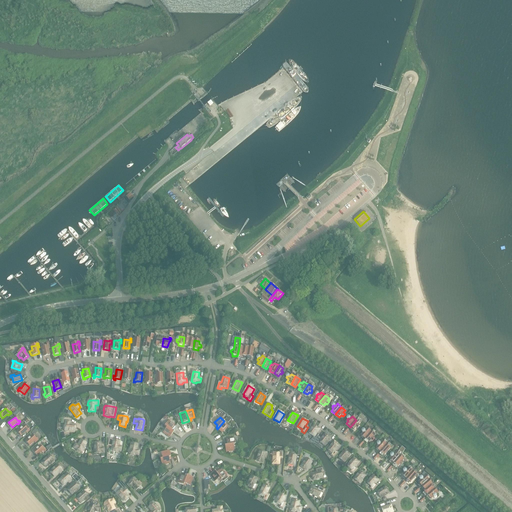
[(350,427),(354,430),(356,428),(358,429),(360,426),(358,425),(360,423),(356,420),(350,427)]
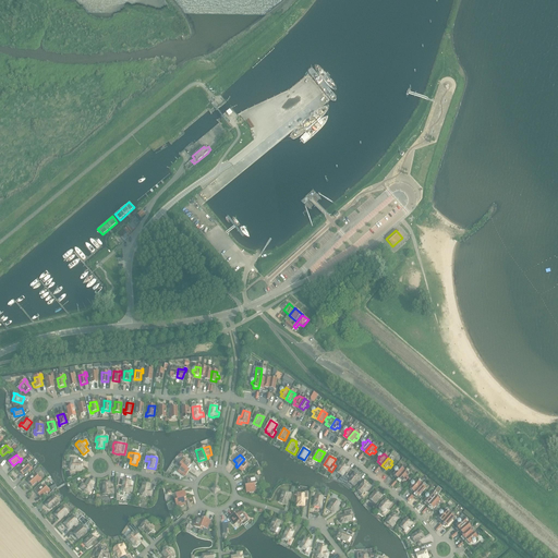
[(71,468),(70,470),(82,470),(82,463),(76,463),(76,459),(71,459),(71,462),(71,464),(70,464),(69,468),(71,468)]
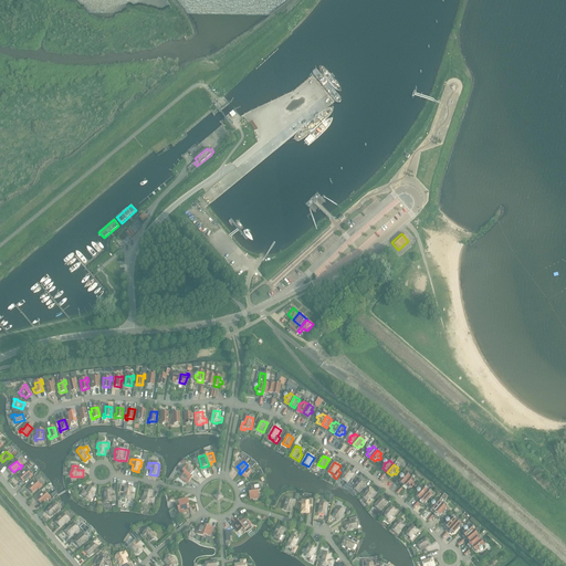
[(182,471),(191,479),(192,477),(191,474),(194,471),(187,465),(182,471)]
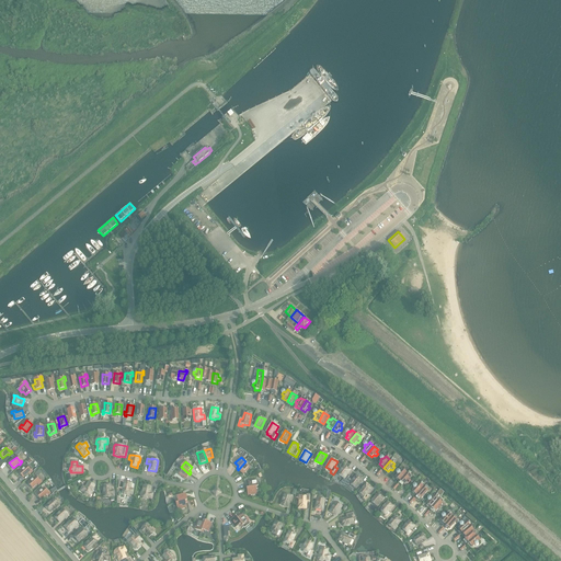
[(245,461),(238,470),(243,474),(249,468),(245,465),(248,462),(245,461)]
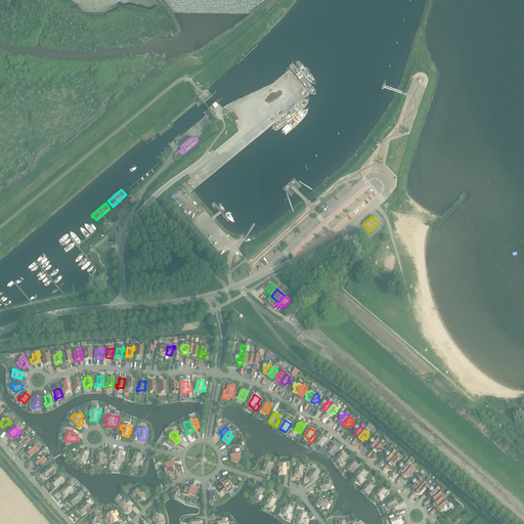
[(321,435),(316,443),(321,447),(323,448),(325,444),(324,443),(328,439),(321,435)]
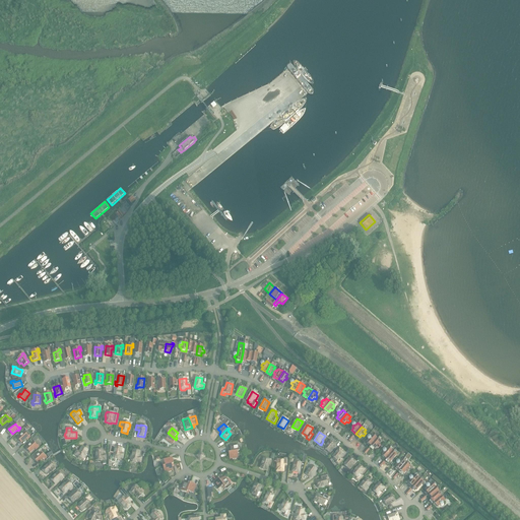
[(17,439),(21,443),(26,439),(27,440),(30,437),(29,436),(28,437),(24,433),(17,439)]
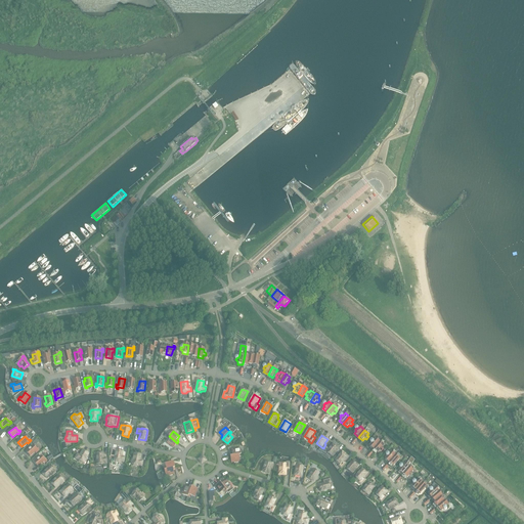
[(177,443),(169,436),(168,438),(169,439),(167,443),(173,448),(177,443)]
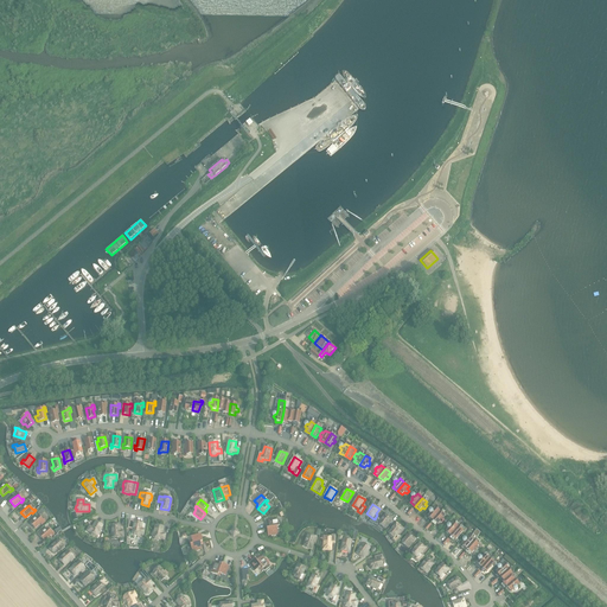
[(428,517),(433,521),(440,512),(435,509),(433,511),(432,510),(430,510),(429,512),(429,513),(430,515),(428,517)]
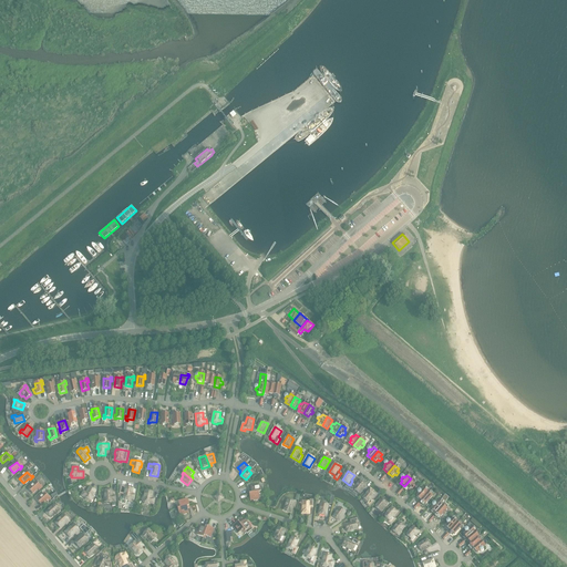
[(404,486),(409,491),(411,488),(413,490),(415,486),(413,485),(415,483),(411,478),(404,486)]
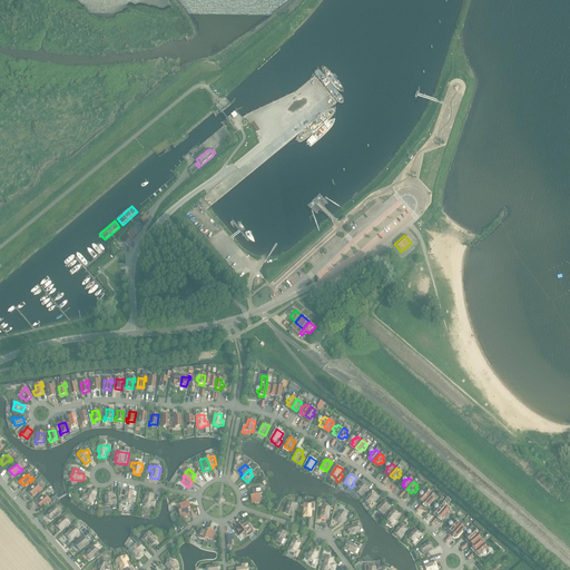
[(362,497),(367,488),(362,483),(355,492),(362,497)]
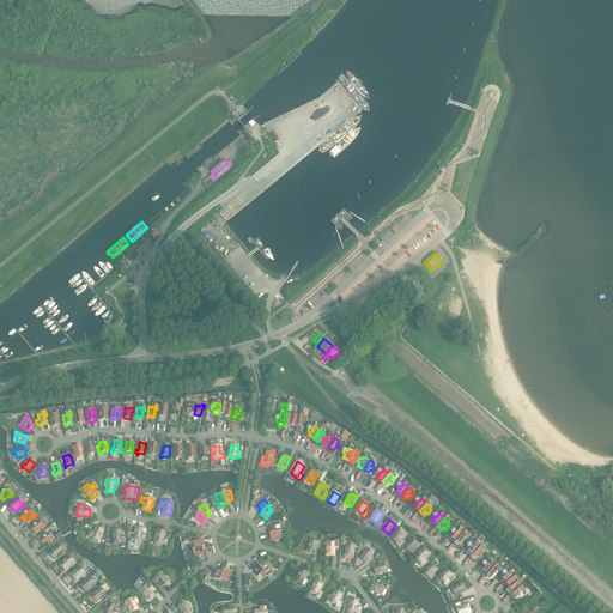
[(31,528),(36,534),(41,529),(42,530),(46,527),(44,526),(43,527),(38,521),(31,528)]
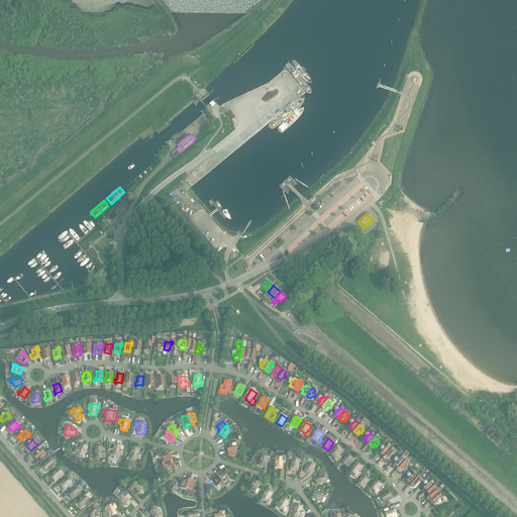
[(227,450),(237,448),(236,442),(228,443),(229,448),(227,448),(227,450)]
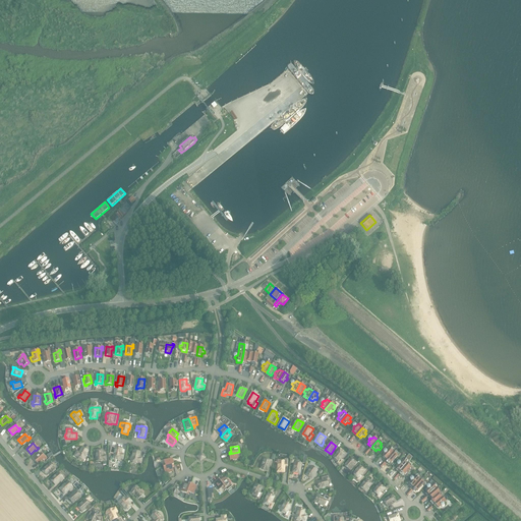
[(111,448),(110,454),(114,455),(113,458),(115,458),(114,459),(118,460),(118,459),(120,459),(123,459),(124,455),(121,454),(122,449),(115,447),(115,448),(111,448)]
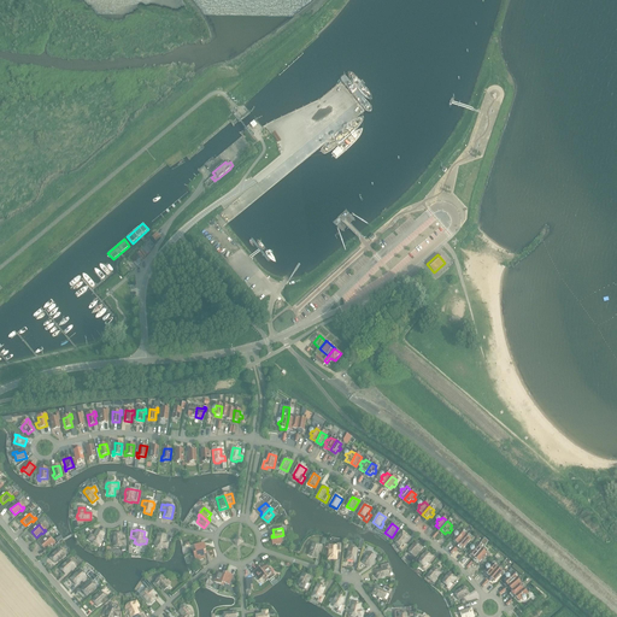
[(98,545),(99,545),(104,534),(98,530),(94,536),(90,535),(88,540),(92,541),(92,542),(93,542),(93,544),(97,546),(98,545)]
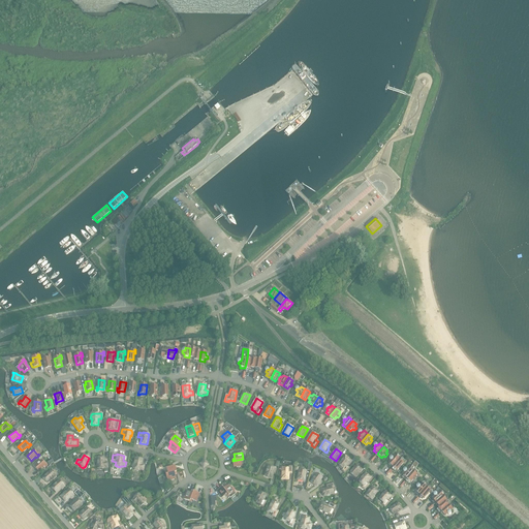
[(350,461),(345,457),(339,465),(340,466),(339,467),(342,469),(343,470),(342,470),(345,473),(349,468),(346,466),(350,461)]
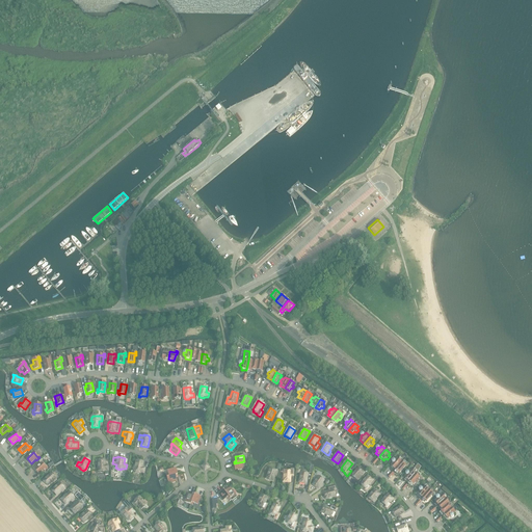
[(391,467),(395,470),(402,462),(398,459),(396,461),(395,460),(393,460),(392,461),(392,463),(393,463),(391,467)]
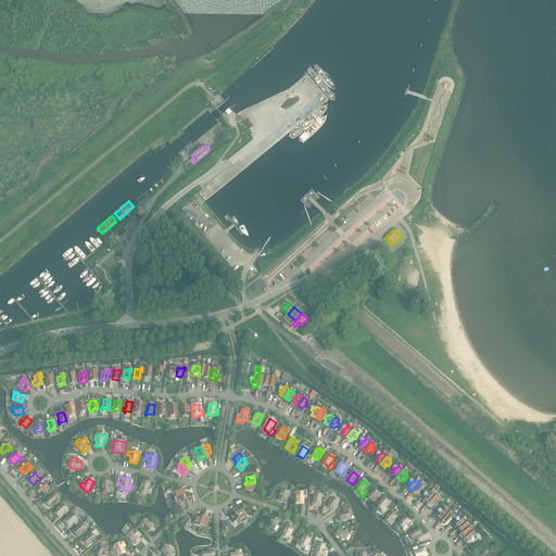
[(110,481),(102,481),(102,493),(104,492),(104,494),(109,493),(109,492),(110,492),(110,496),(113,496),(113,492),(113,487),(110,487),(110,481)]
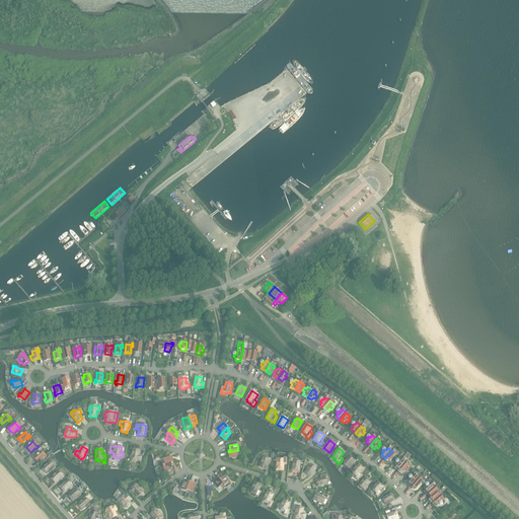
[(137,460),(141,461),(141,457),(138,456),(139,451),(133,449),(132,455),(131,454),(130,458),(131,458),(131,459),(132,460),(132,461),(136,462),(136,460),(137,461),(137,460)]
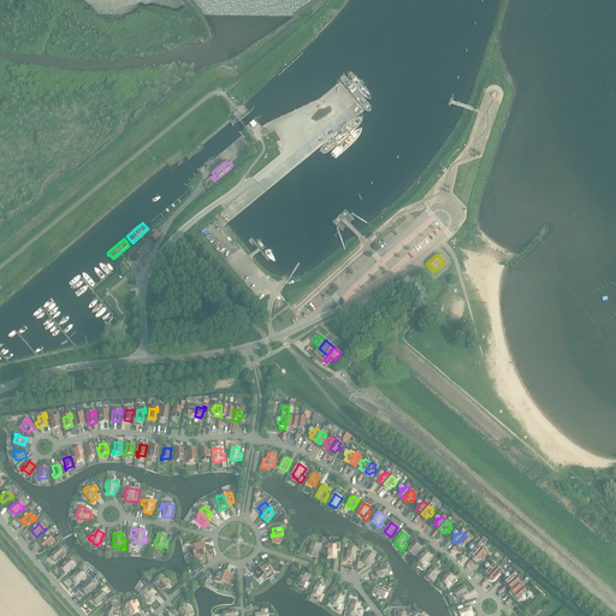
[(283,534),(271,537),(272,544),(282,543),(280,538),(284,537),(283,534)]
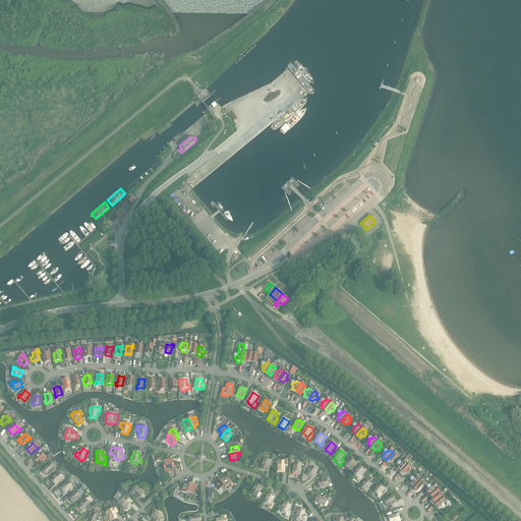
[(398,456),(394,453),(387,460),(391,464),(398,456)]
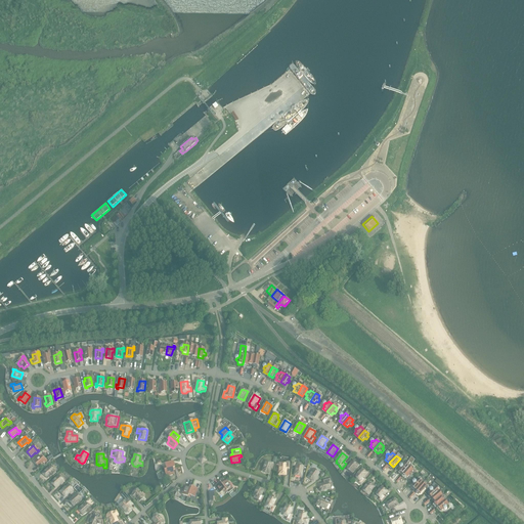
[(41,456),(34,463),(38,467),(43,463),(44,464),(47,461),(46,460),(45,461),(41,456)]
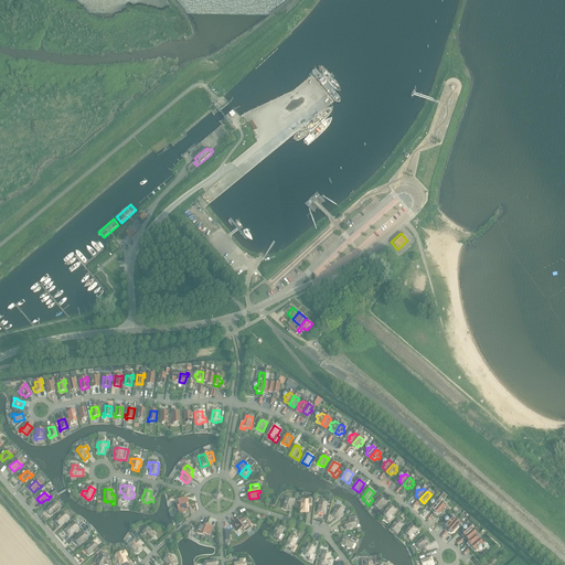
[(444,493),(438,501),(441,504),(448,497),(444,493)]
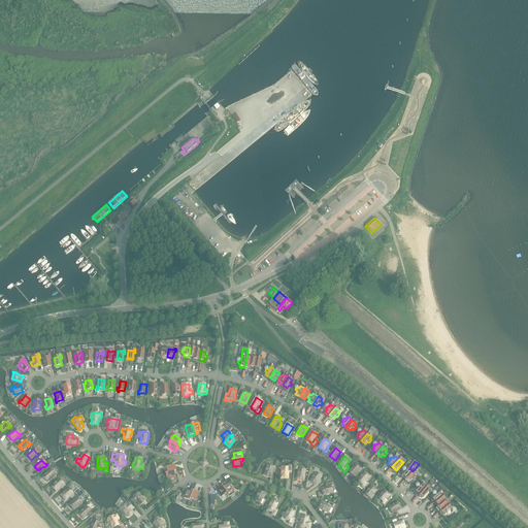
[(165,474),(176,471),(174,465),(166,467),(167,471),(165,472),(165,474)]
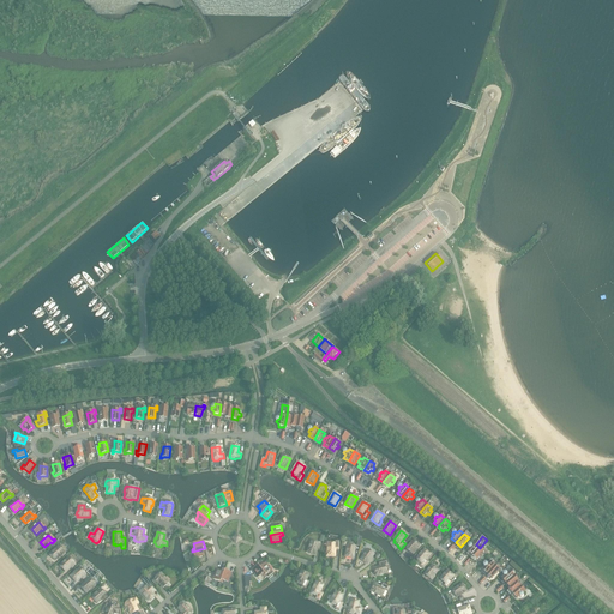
[(307,552),(314,554),(317,548),(319,549),(320,545),(311,541),(307,552)]
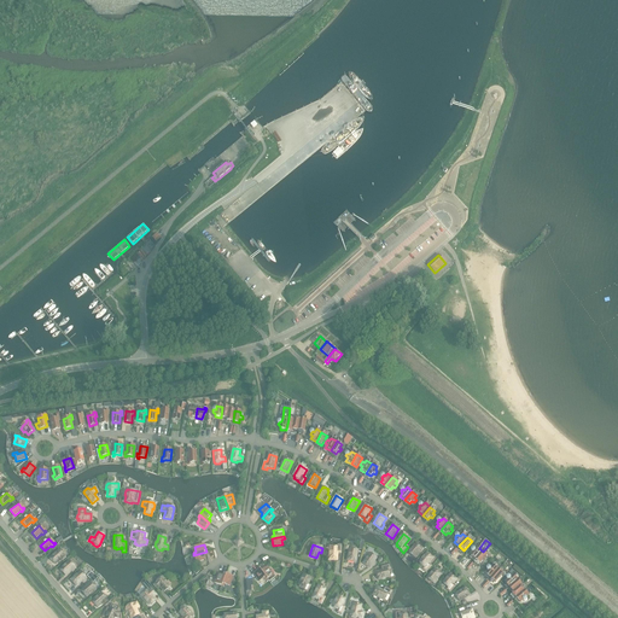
[(330,547),(328,560),(337,560),(337,553),(340,553),(340,544),(337,544),(337,546),(336,546),(331,546),(331,547),(330,547)]
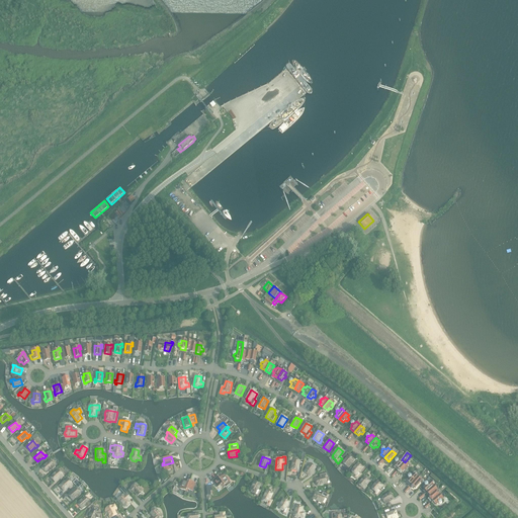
[(348,467),(354,460),(349,456),(343,463),(348,467)]
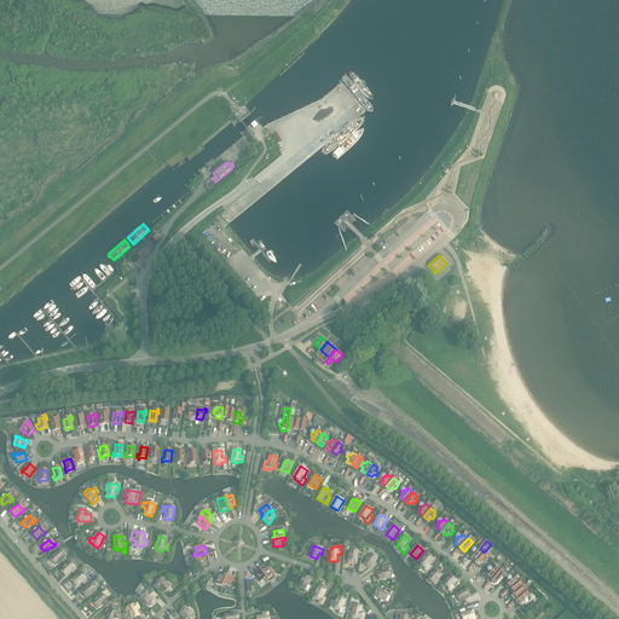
[(472,556),(476,561),(484,553),(480,549),(479,548),(476,550),(475,550),(474,550),(473,551),(473,553),(474,554),(472,556)]
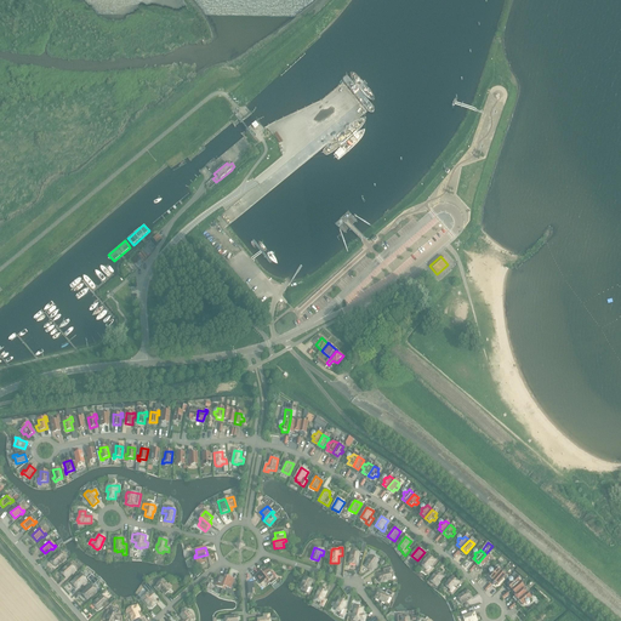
[(67,560),(64,557),(62,553),(61,553),(60,552),(50,560),(56,567),(61,562),(63,563),(67,560)]
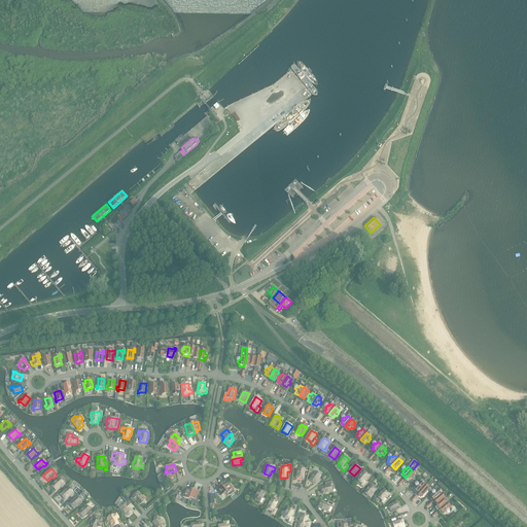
[(297,468),(296,478),(303,479),(305,469),(297,468)]
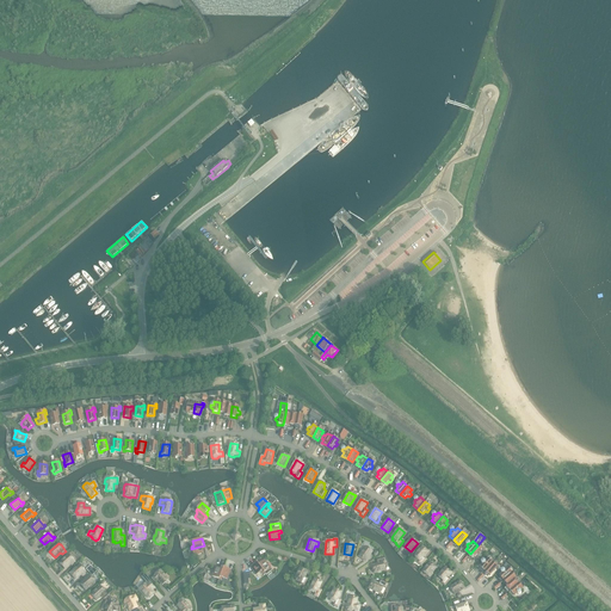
[(191,549),(187,549),(189,553),(192,551),(193,556),(203,554),(202,548),(204,548),(204,545),(191,549)]
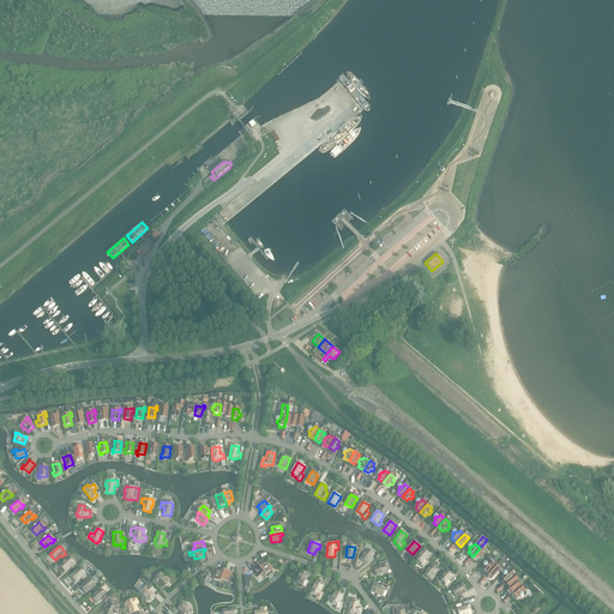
[(485,552),(480,548),(473,557),(477,560),(480,558),(481,559),(485,555),(482,554),(485,552)]
